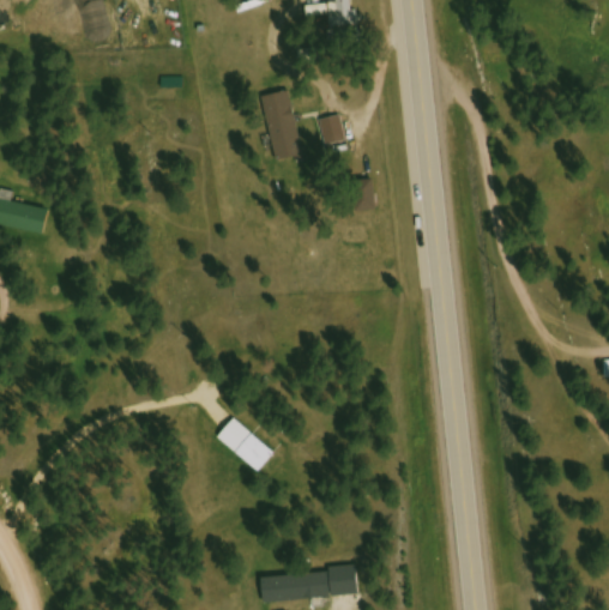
[(326,0),(329,28),(353,25),(350,0),(326,0)]
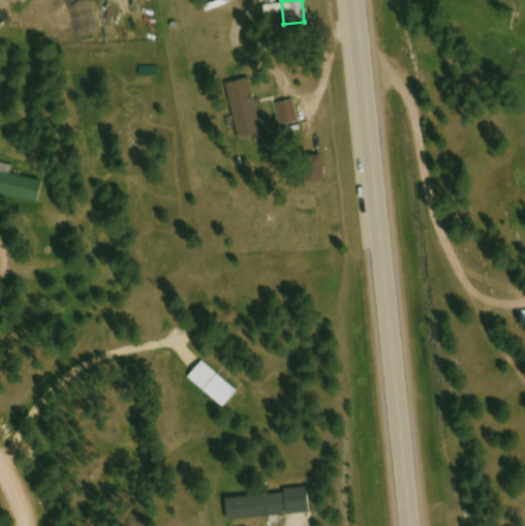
[(248,78),(225,83),(239,138),(261,132),(248,78)]
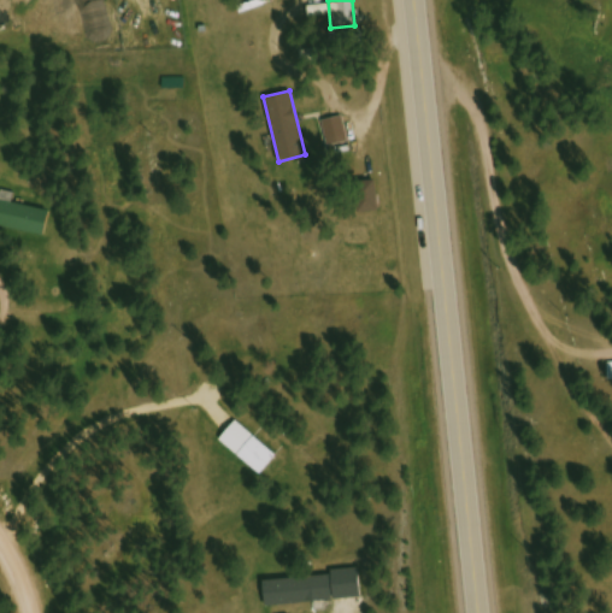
[(218,437),(258,475),(275,457),(235,419),(218,437)]
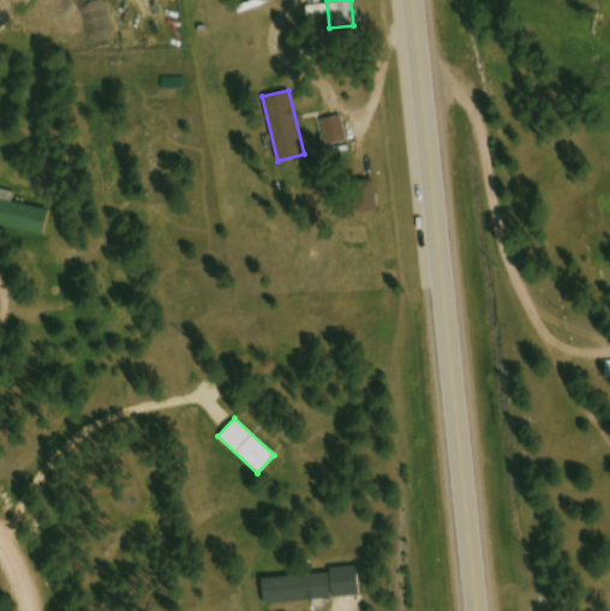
[(262,576),(264,603),(359,597),(357,569),(262,576)]
